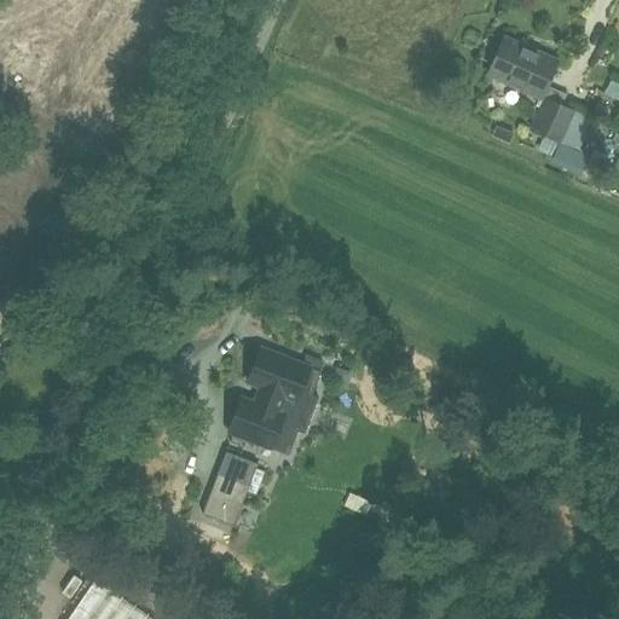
[(541,99),(557,61),(505,38),(489,76),(541,99)]
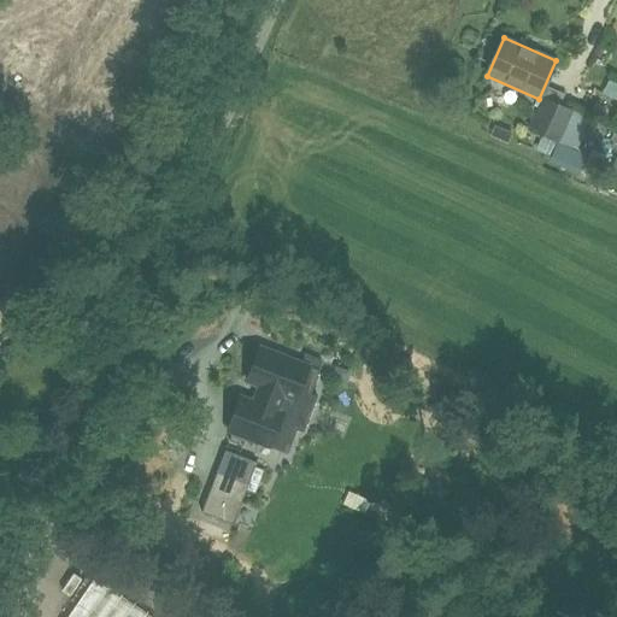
[(606,97),(616,101),(616,86),(612,84),(606,97)]
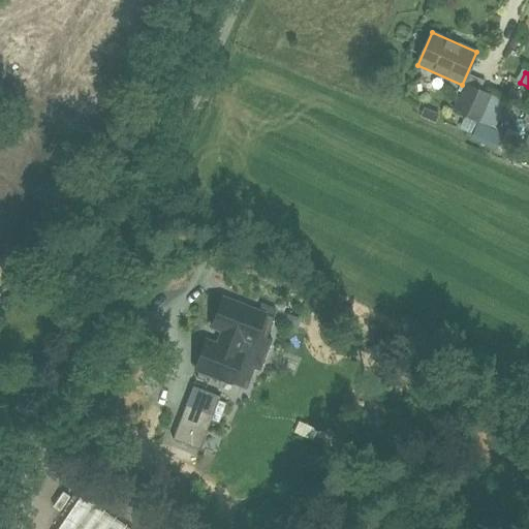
[(453,111),(478,123),(492,95),(464,83),(453,111)]
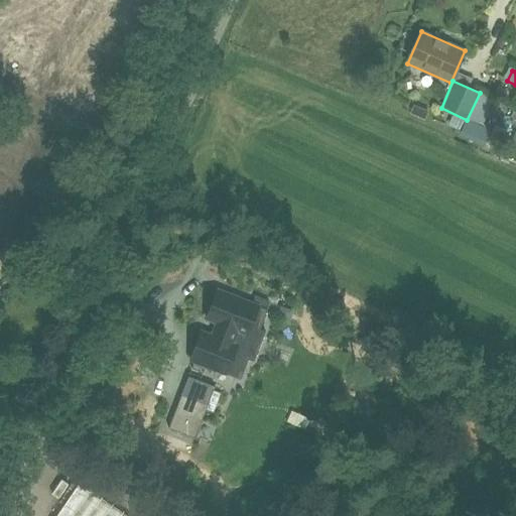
[(24,281),(34,286),(40,275),(30,270),(24,281)]
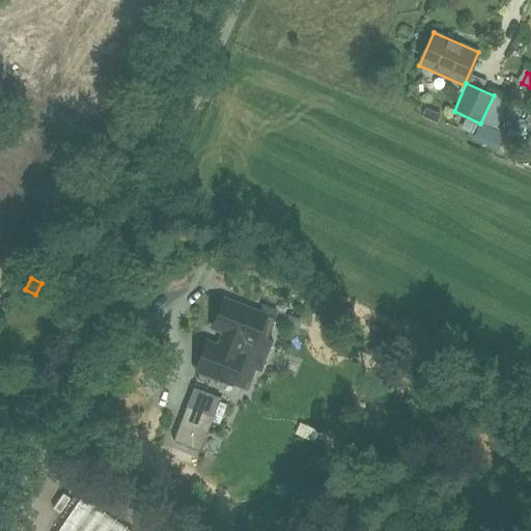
[(212,328),(223,332),(218,345),(206,341),(195,370),(247,390),(255,370),(260,372),(267,357),(273,341),(267,339),(275,318),(223,299),(212,328)]
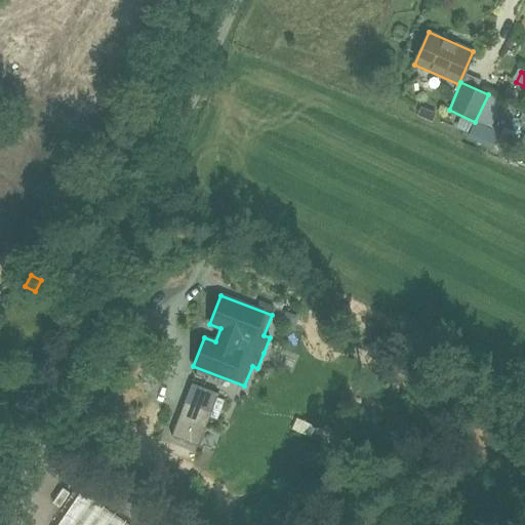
[(171,436),(198,446),(218,394),(191,384),(171,436)]
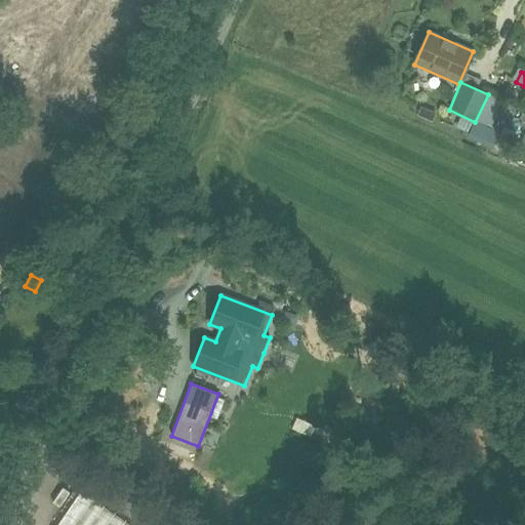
[(113,496),(152,524),(160,515),(121,486),(113,496)]
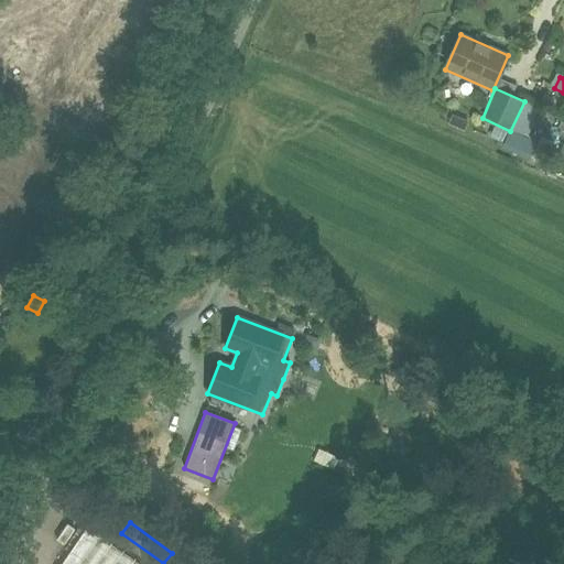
[(136,563),(85,530),(62,563),(136,563)]
